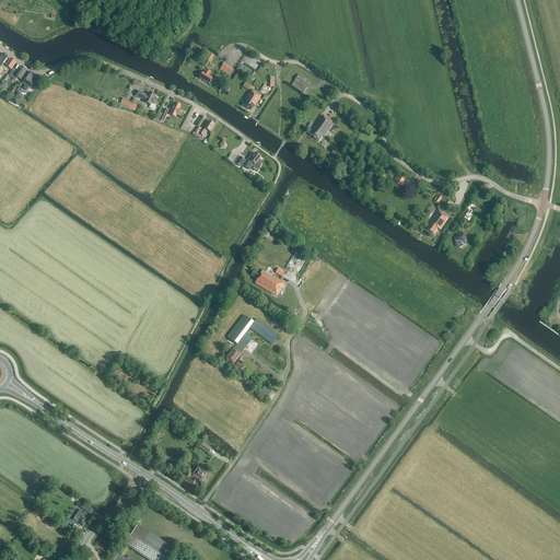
[(211,63),(214,57),(209,54),(202,66),(206,67),(209,62),(211,63)]
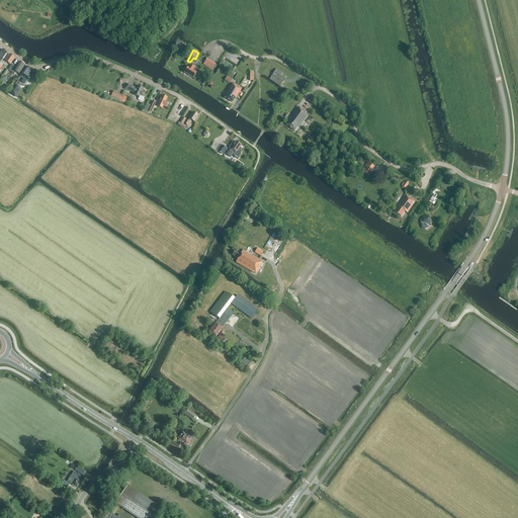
[(3,59),(0,62),(0,63),(3,65),(5,66),(7,63),(10,65),(14,59),(9,55),(9,56),(6,54),(3,59)]
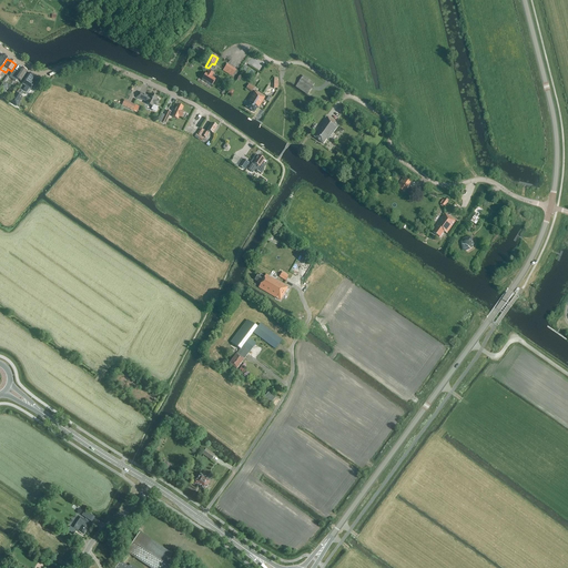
[(13,71),(9,78),(16,82),(18,79),(21,81),(28,71),(22,68),(18,74),(13,71)]
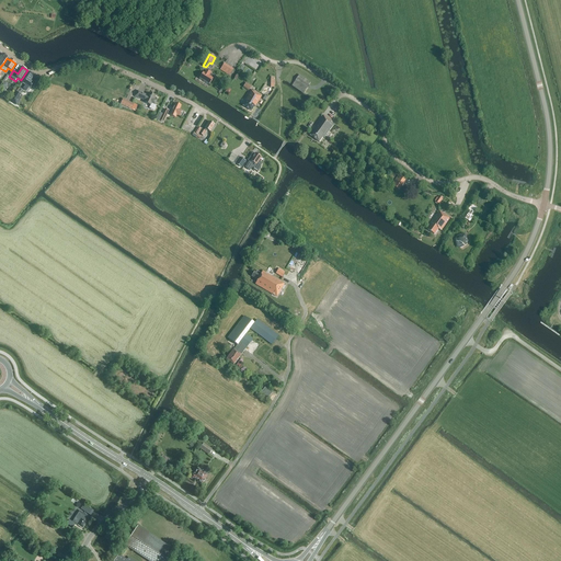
[(210,75),(210,73),(206,70),(204,73),(203,72),(199,79),(209,84),(212,80),(213,81),(215,77),(210,75)]
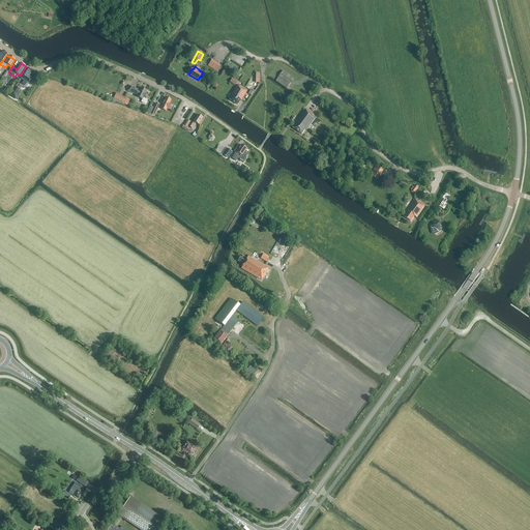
[(25,87),(28,83),(35,72),(28,68),(21,78),(25,81),(22,84),(25,87)]
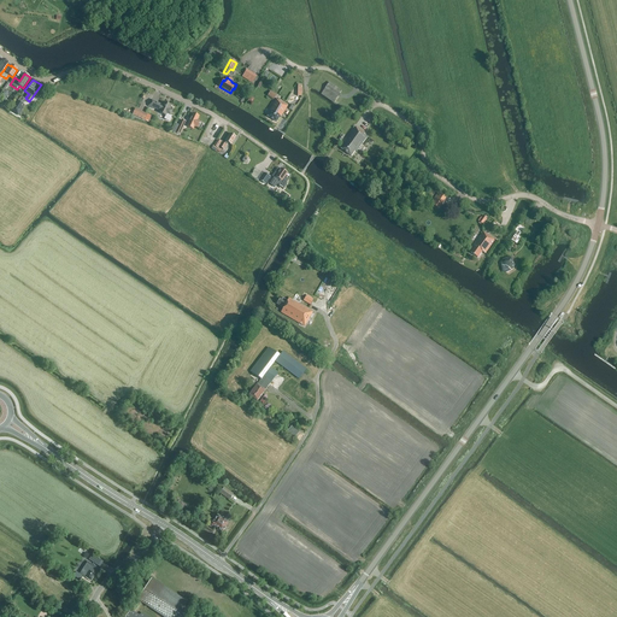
[(334,104),(342,90),(329,82),(322,94),(334,104)]
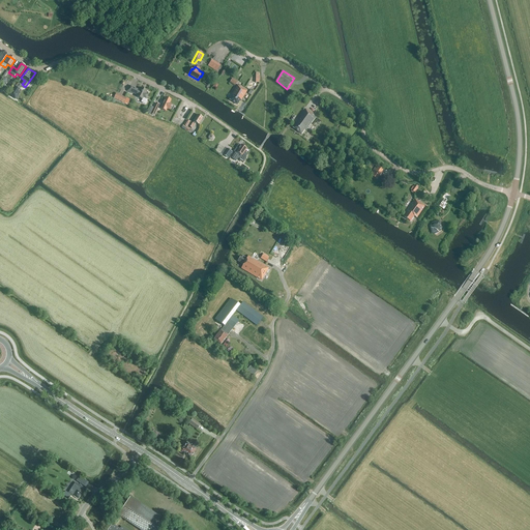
[(130,86),(127,91),(133,94),(133,93),(138,95),(137,97),(142,99),(141,102),(145,105),(147,100),(146,99),(148,95),(146,94),(147,91),(141,88),(140,90),(139,91),(139,90),(135,89),(135,88),(130,86)]
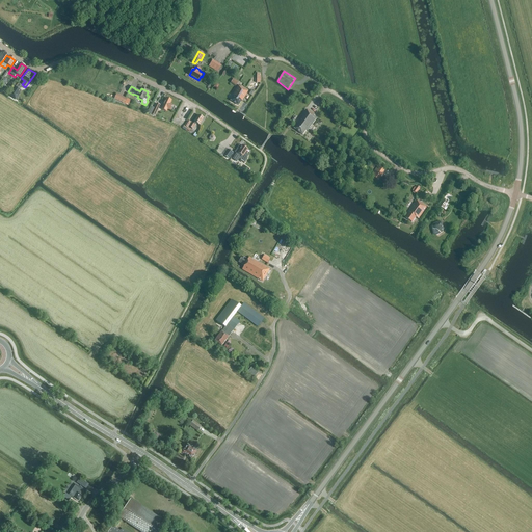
[(242,101),(247,91),(239,86),(233,96),(231,101),(238,105),(241,101),(242,101)]
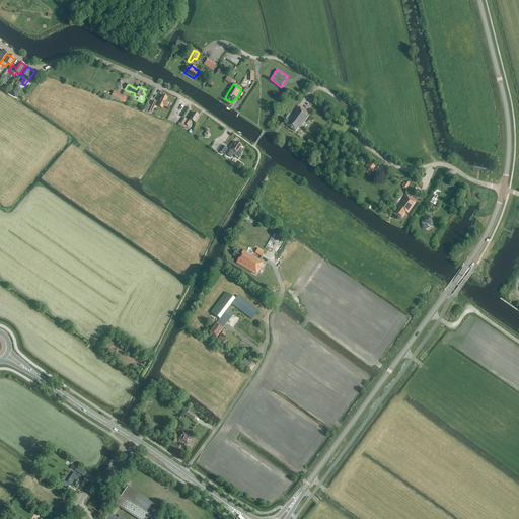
[(20,89),(14,85),(9,93),(15,97),(20,89)]
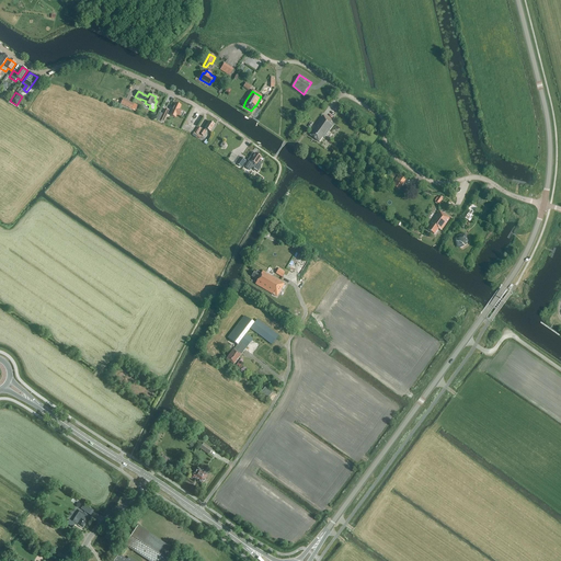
[(133,111),(135,104),(123,99),(121,104),(133,111)]
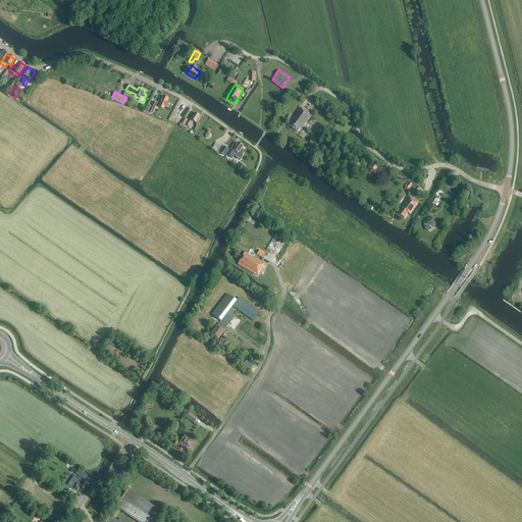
[(167,107),(169,103),(166,102),(168,99),(163,96),(158,107),(163,109),(165,106),(167,107)]
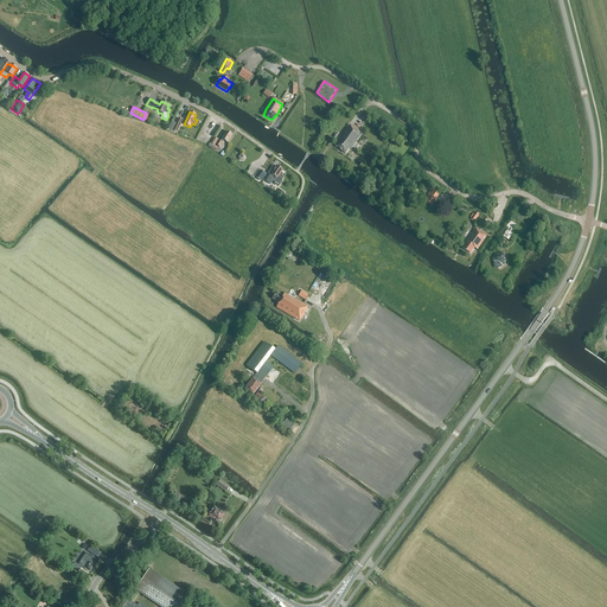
[(180,125),(176,123),(173,122),(170,129),(172,131),(177,133),(180,125)]
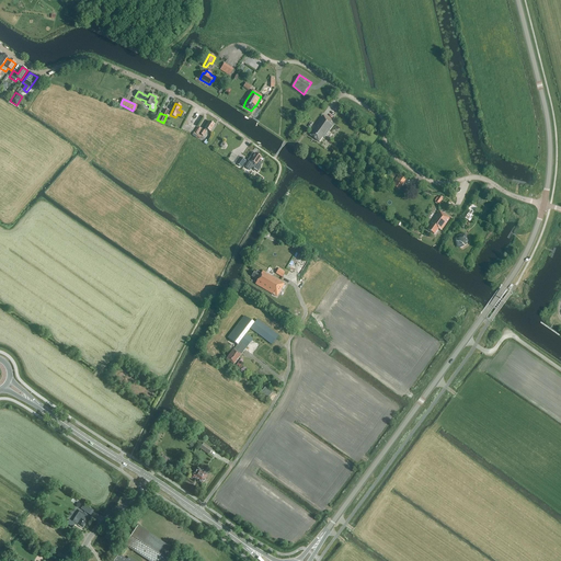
[(324,138),(334,125),(331,123),(332,122),(323,115),(312,130),(313,130),(310,136),(320,142),(323,137),(324,138)]
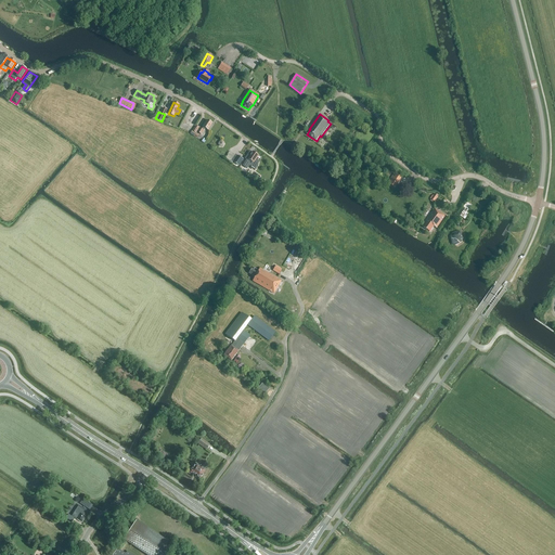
[(208,130),(213,124),(207,120),(203,127),(203,128),(202,129),(201,128),(197,132),(201,134),(205,129),(208,130)]
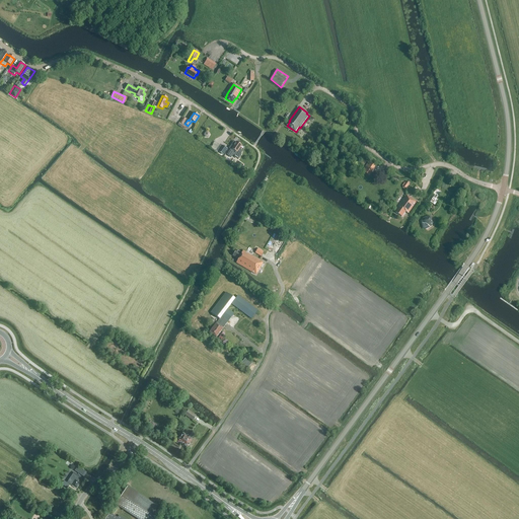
[(235,143),(233,142),(228,149),(230,150),(227,155),(231,158),(233,155),(238,158),(240,156),(241,154),(241,151),(238,150),(241,146),(236,142),(235,143)]
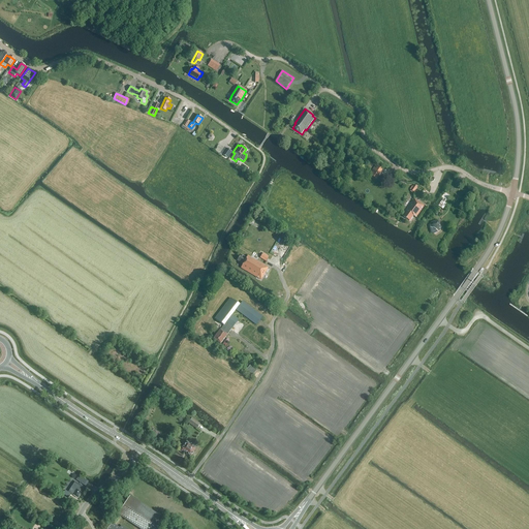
[(227,158),(231,152),(224,148),(220,153),(227,158)]
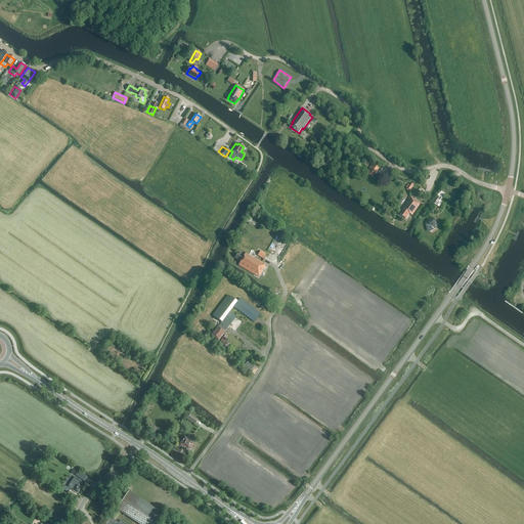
[(373,164),(367,170),(375,175),(380,168),(373,164)]
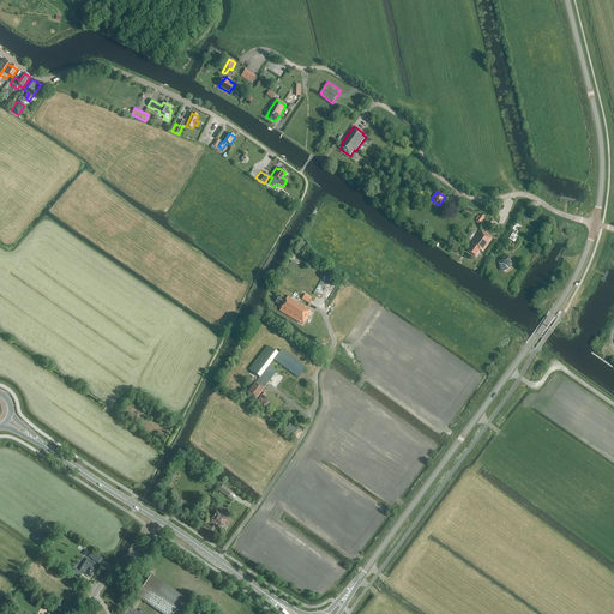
[(518,222),(513,228),(516,230),(510,238),(515,242),(521,236),(517,234),(523,227),(518,222)]
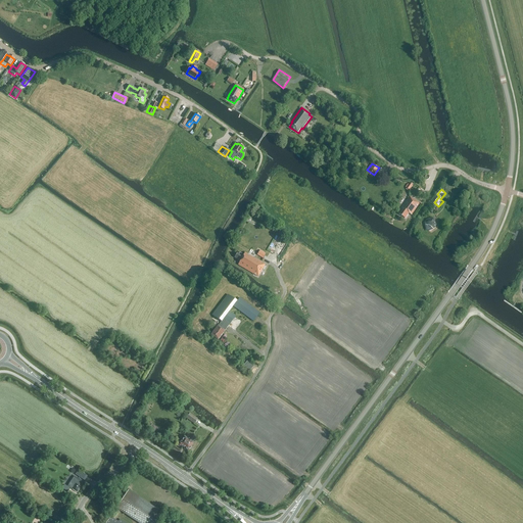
[(412,215),(419,203),(410,197),(401,208),(402,208),(398,215),(406,219),(409,214),(412,215)]
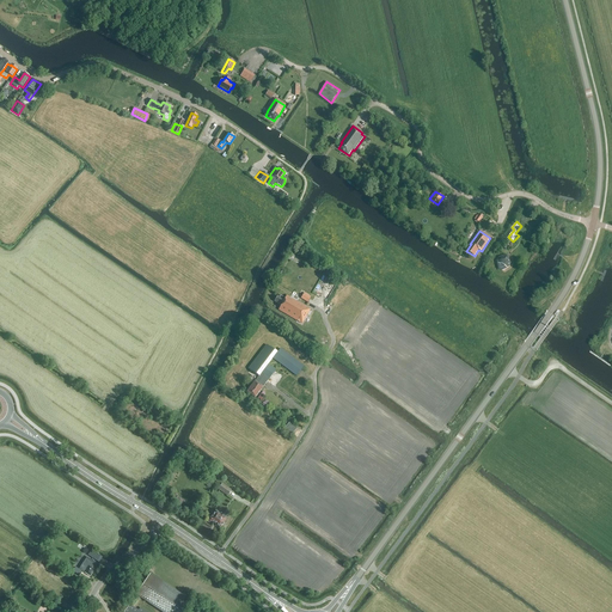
[(502,271),(508,268),(510,264),(508,259),(509,258),(507,256),(502,256),(502,257),(500,257),(497,262),(499,269),(502,271)]
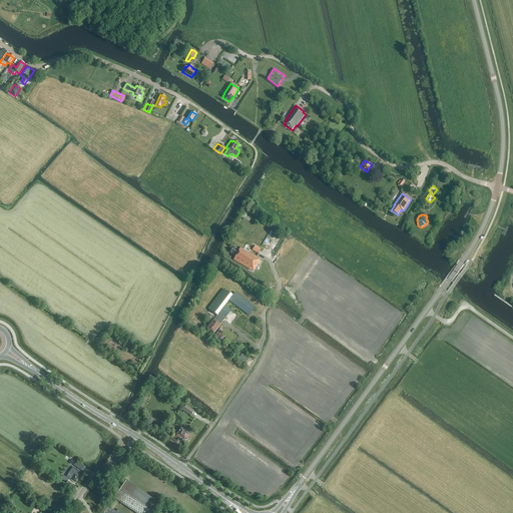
[(232,248),(229,252),(235,257),(233,260),(252,272),(260,260),(249,253),(249,254),(242,250),(242,249),(240,248),(239,250),(235,247),(234,249),(232,248)]
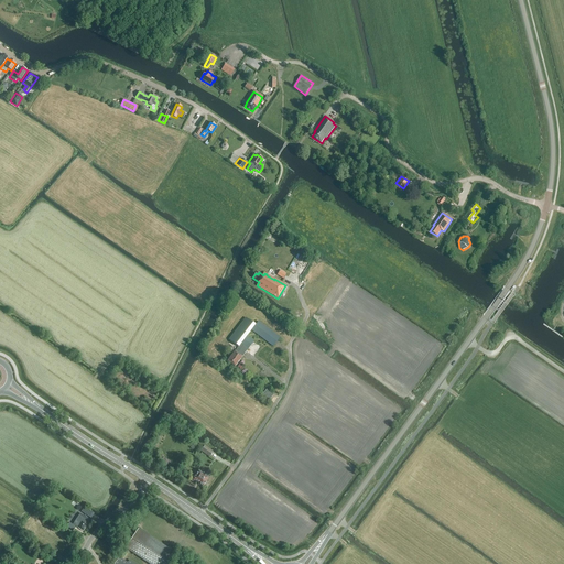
[(288,292),(294,295),(296,289),(290,285),(288,292)]
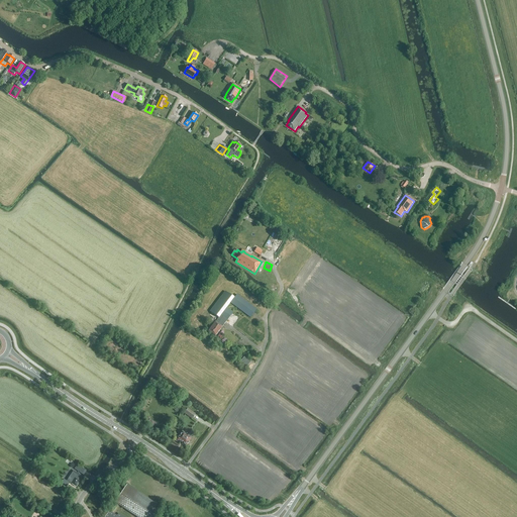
[(274,284),(271,289),(275,293),(279,287),(274,284)]
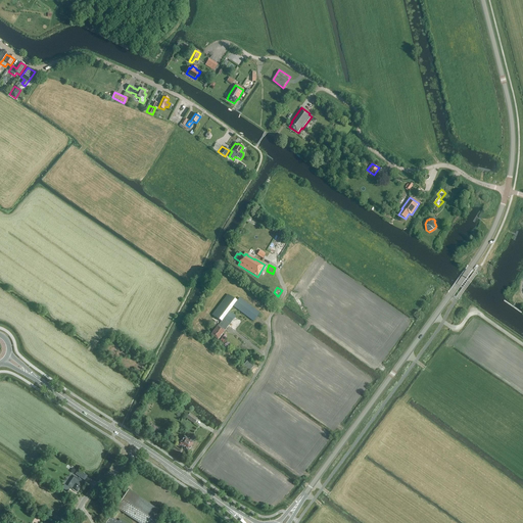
[(218,326),(210,335),(218,340),(224,332),(229,325),(230,325),(223,320),(229,312),(233,306),(236,301),(228,295),(212,316),(217,319),(221,322),(218,327),(218,326)]
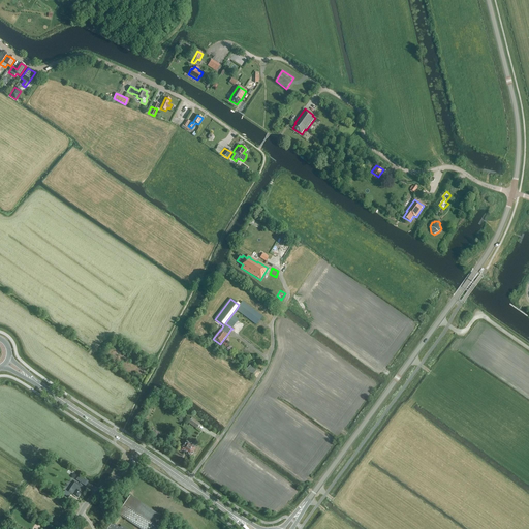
[(242,302),(236,310),(256,325),(260,319),(262,316),(243,302),(242,302)]
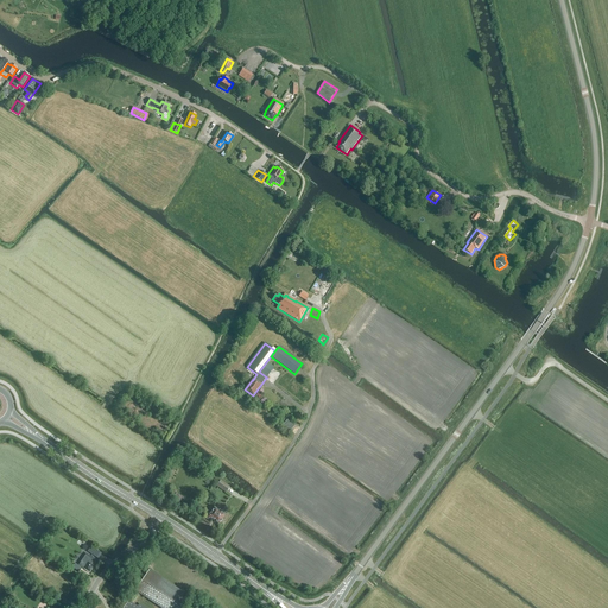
[(290,431),(295,426),(287,419),(283,425),(290,431)]
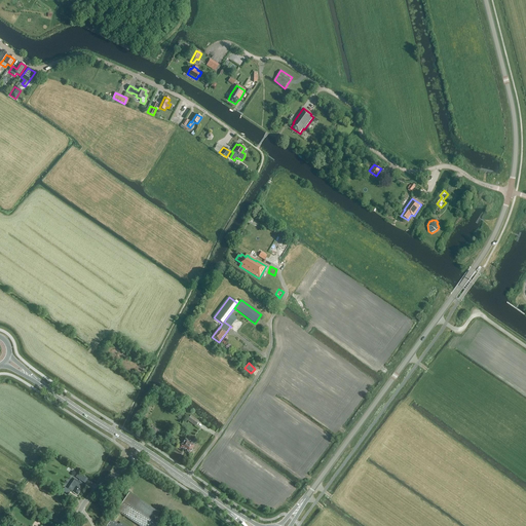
[(195,426),(198,421),(191,416),(187,421),(195,426)]
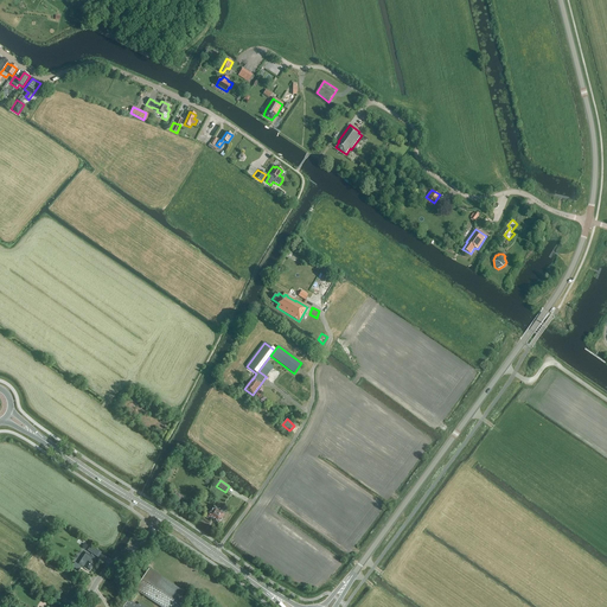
[(218,524),(229,510),(224,506),(221,511),(218,510),(218,511),(215,508),(210,513),(209,515),(208,516),(208,517),(209,518),(210,518),(218,524)]
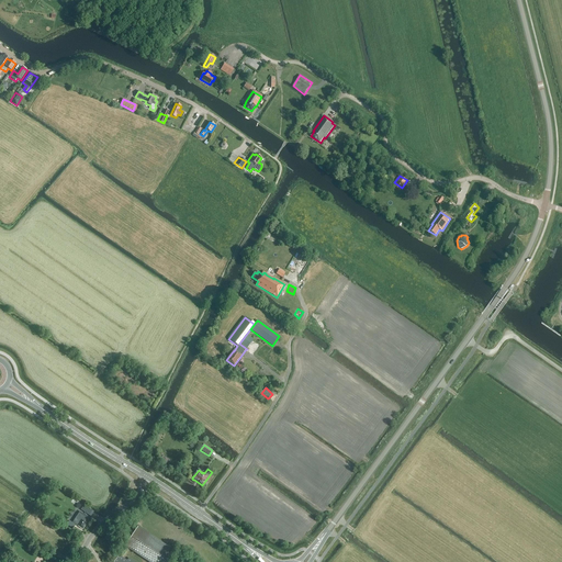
[(83,506),(80,510),(91,517),(93,513),(83,506)]
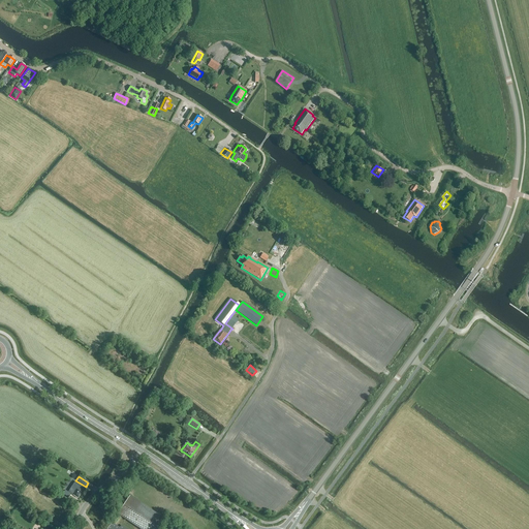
[(74,483),(68,493),(73,496),(78,498),(82,493),(80,491),(82,488),(74,483)]
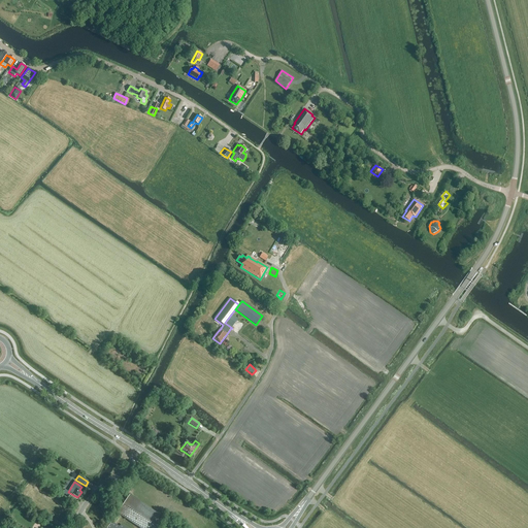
[(138,527),(158,527),(165,519),(129,495),(118,514),(138,527)]
